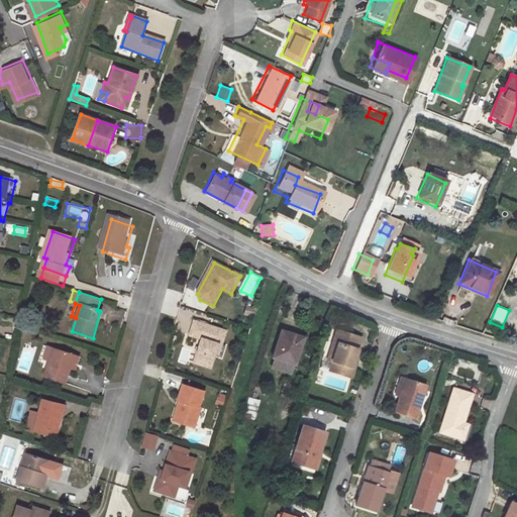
[(252,317),(255,309),(246,306),(243,314),(252,317)]
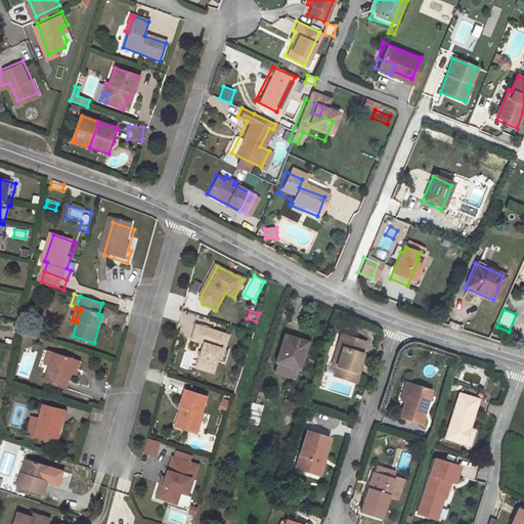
[(229,337),(199,326),(194,342),(207,346),(202,368),(216,373),(219,358),(223,359),(229,337)]
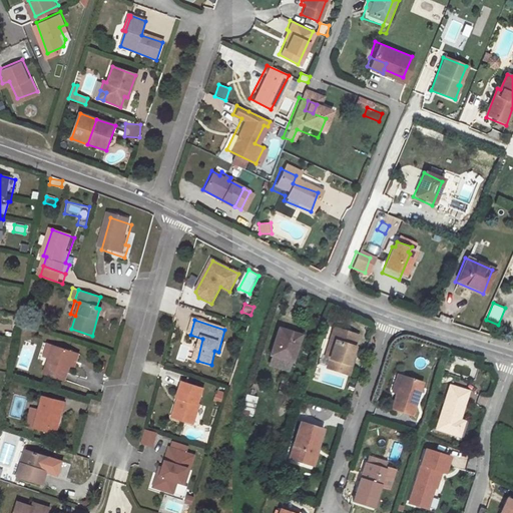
[(330,335),(327,348),(332,350),(327,366),(325,374),(343,379),(354,342),(330,335)]
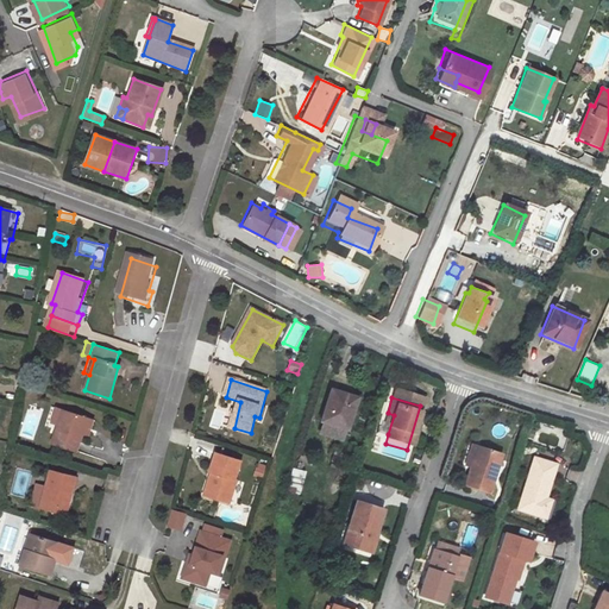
[(324,434),(345,440),(346,440),(357,407),(331,399),(320,434),(324,434)]
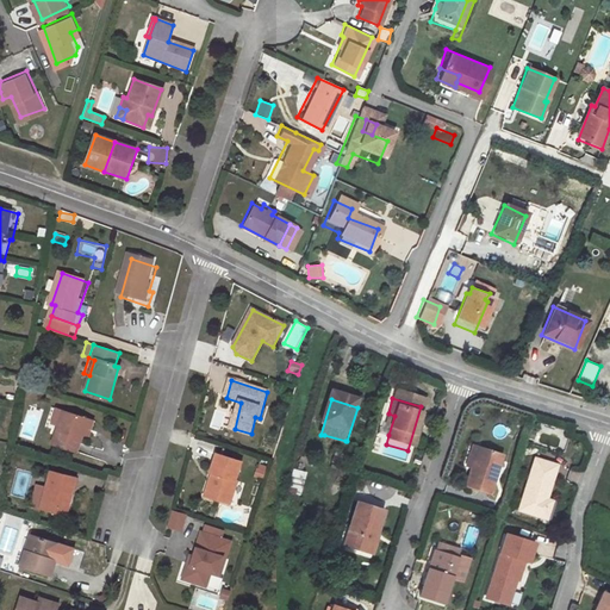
[(91,418),(66,409),(57,443),(81,450),(91,418)]
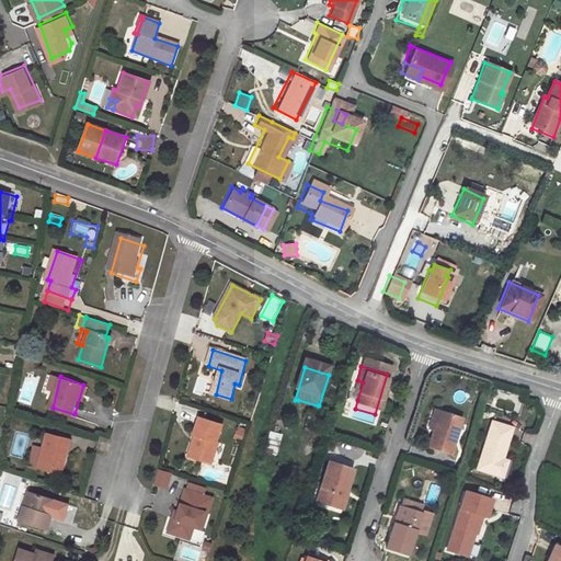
[(363,382),(357,380),(352,399),(357,400),(363,382)]
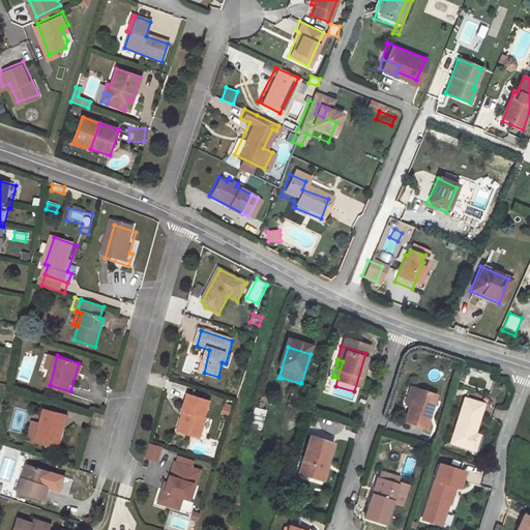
[(297,392),(300,383),(282,378),(280,387),(297,392)]
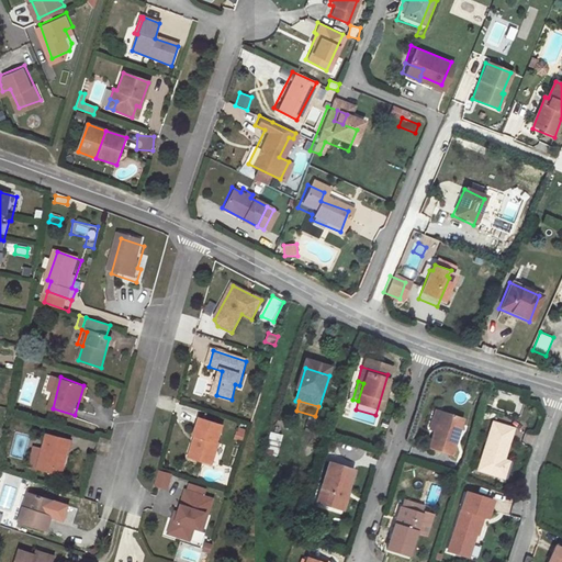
[(224,424),(201,417),(197,435),(198,435),(192,456),(215,462),(222,441),(220,441),(224,424)]
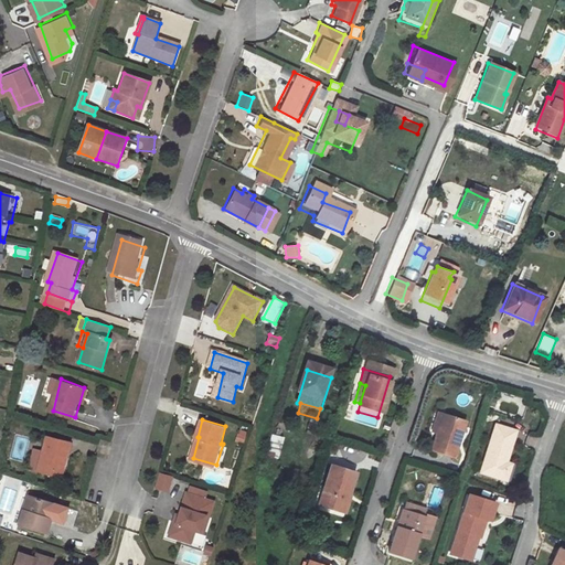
[(428,437),(434,438),(439,422),(434,420),(428,437)]
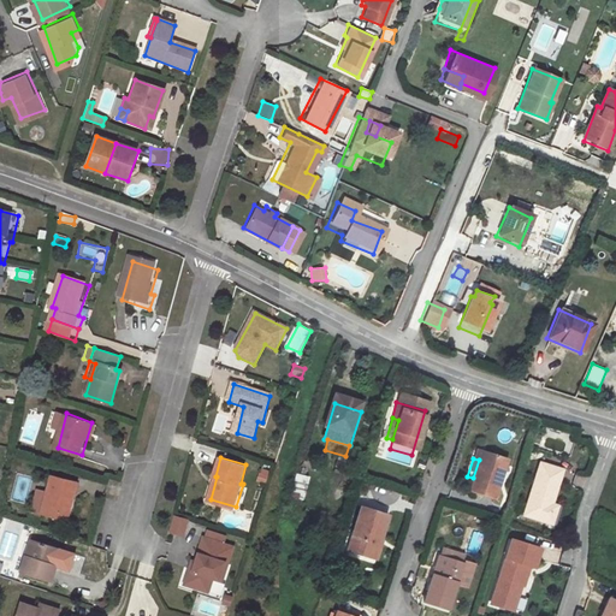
[(479,460),(473,478),(466,501),(491,508),(503,467),(479,460)]
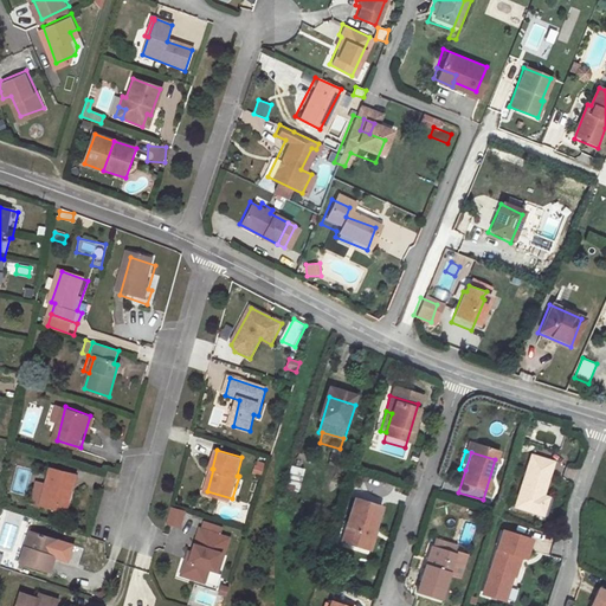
[(552,469),(529,463),(514,514),(536,521),(552,469)]
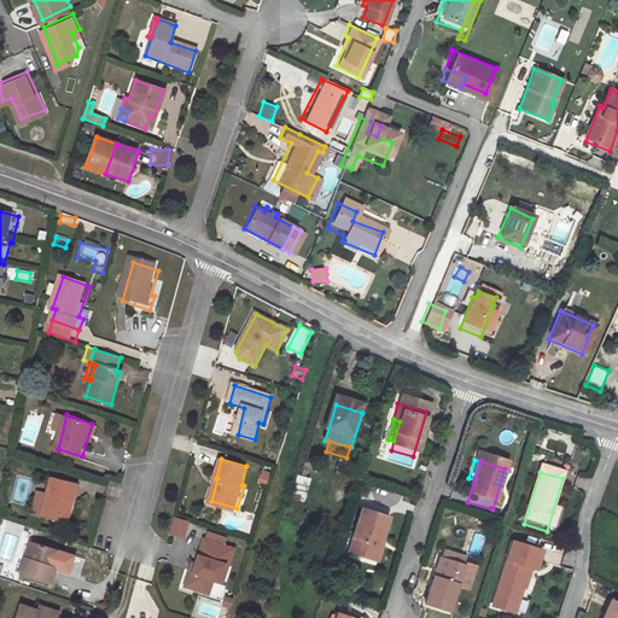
[(57,476),(51,495),(46,512),(68,519),(68,517),(73,505),(76,506),(80,495),(83,483),(57,476)]
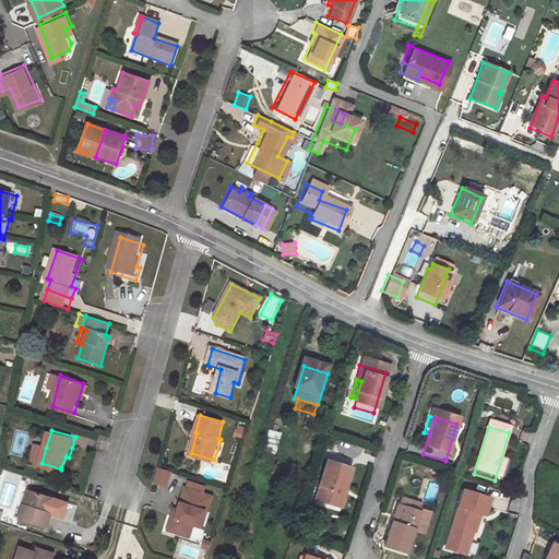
[(42,463),(46,448),(37,443),(32,464),(40,467),(42,463)]
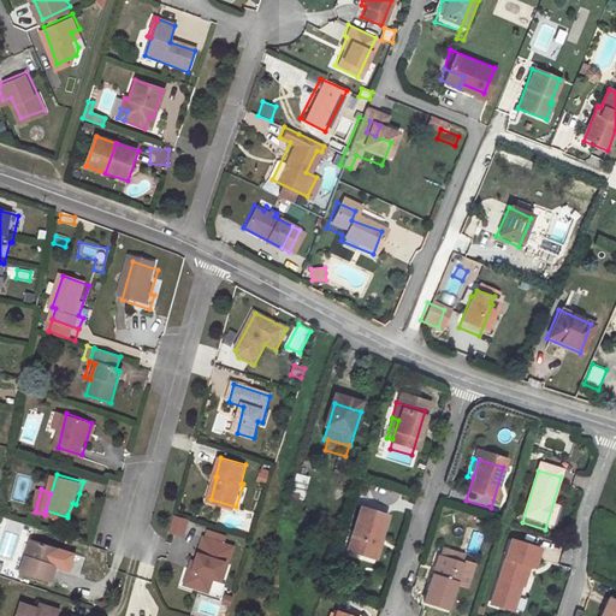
[(83,496),(80,493),(76,504),(72,503),(67,515),(76,517),(83,496)]
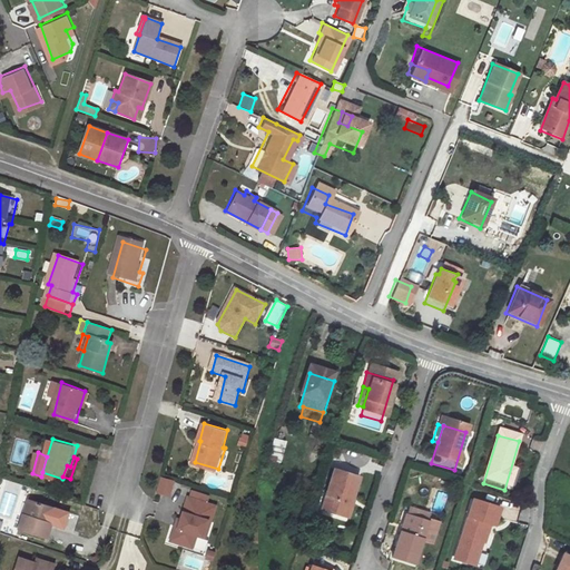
[(170,498),(174,481),(158,478),(155,494),(170,498)]
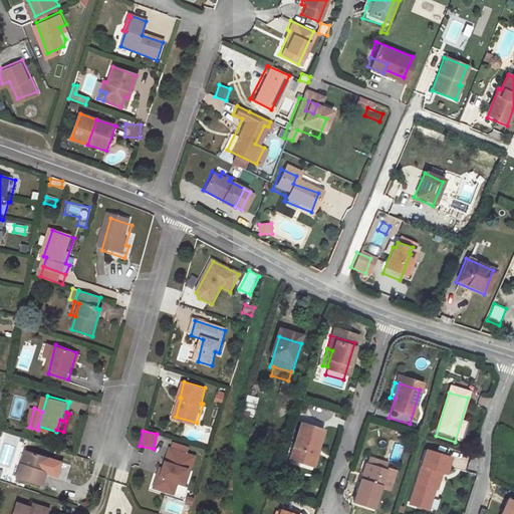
[(299,432),(291,459),(299,462),(296,472),(314,475),(317,465),(314,464),(311,464),(313,458),(316,459),(322,438),(299,432)]
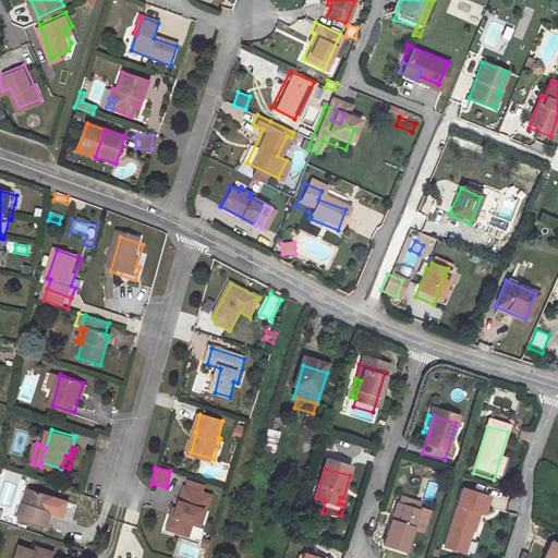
[(0,495),(0,505),(11,508),(19,474),(5,471),(0,495)]
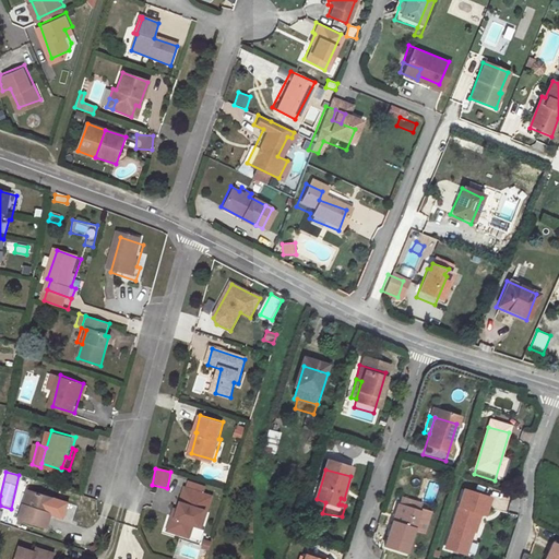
[(216,492),(191,485),(185,510),(180,509),(176,527),(195,533),(199,521),(207,524),(216,492)]
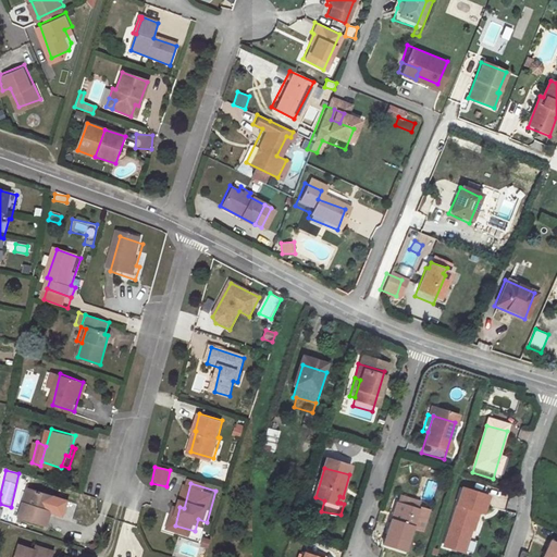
[(75,499),(36,486),(26,515),(53,523),(58,510),(70,515),(75,499)]
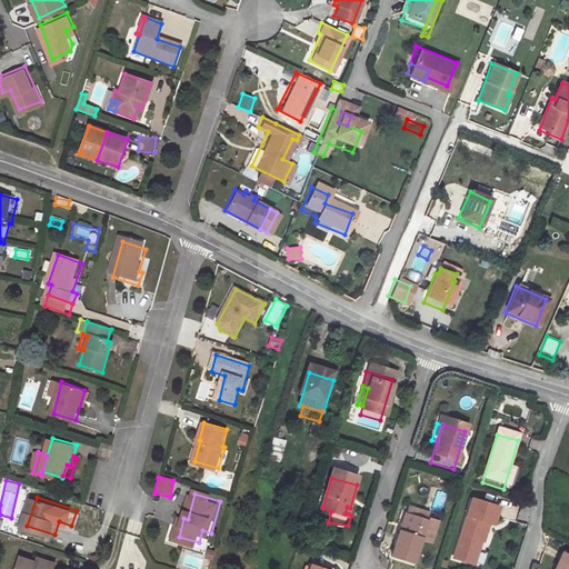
[(499,513),(472,505),(461,540),(481,546),(487,528),(495,530),(499,513)]
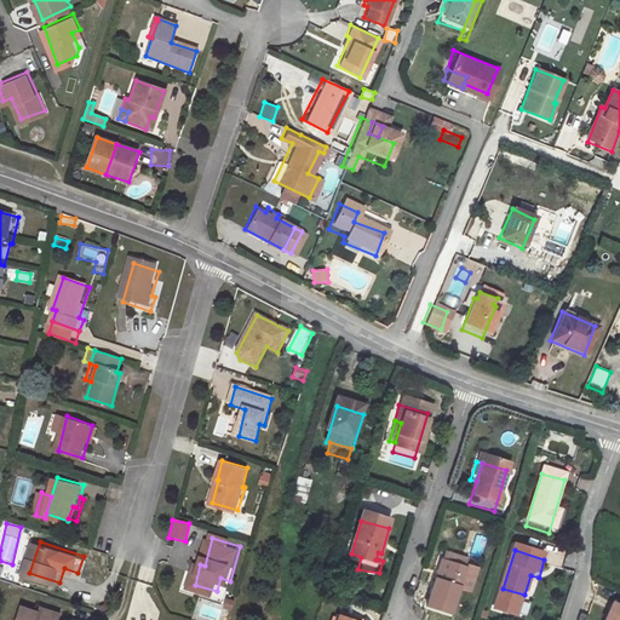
[(361,557),(351,554),(346,567),(357,569),(361,557)]
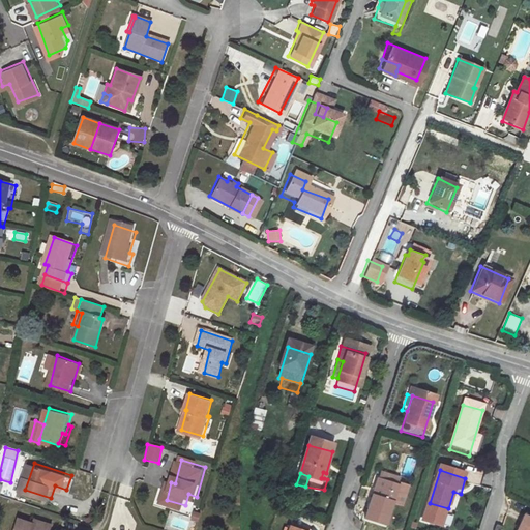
[(374,503),(380,484),(375,483),(370,502),(374,503)]
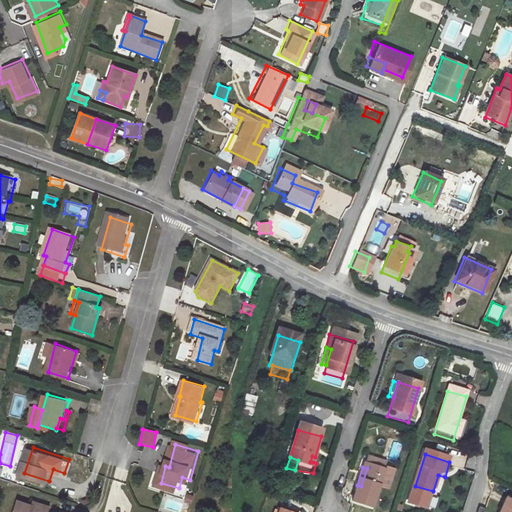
[(367,468),(361,486),(357,499),(376,505),(385,474),(367,468)]
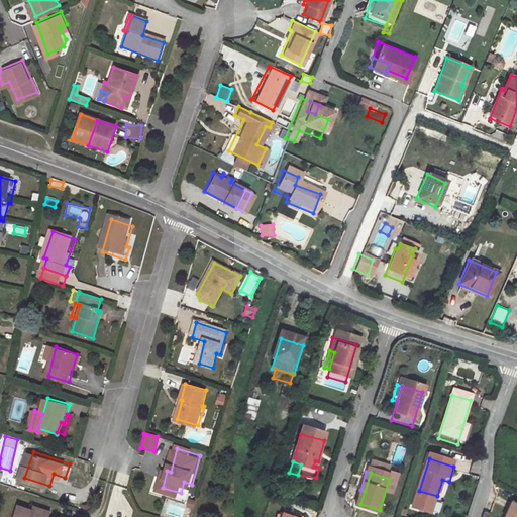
[(192,509),(193,500),(186,500),(185,508),(192,509)]
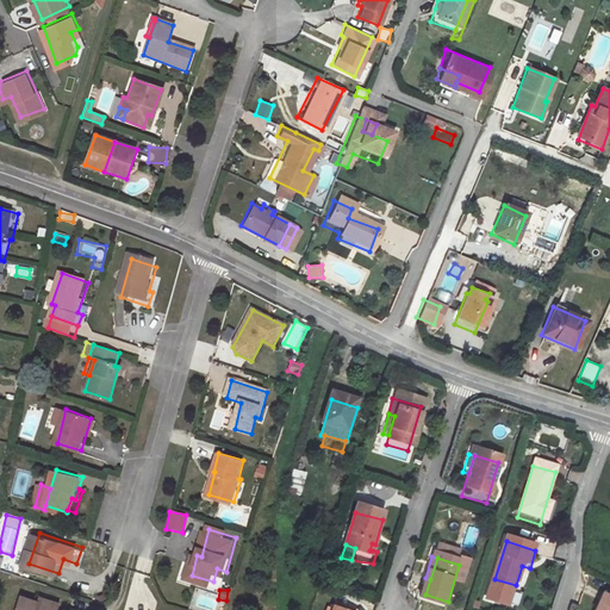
[(45,602),(29,596),(23,609),(63,609),(66,602),(47,596),(45,602)]
